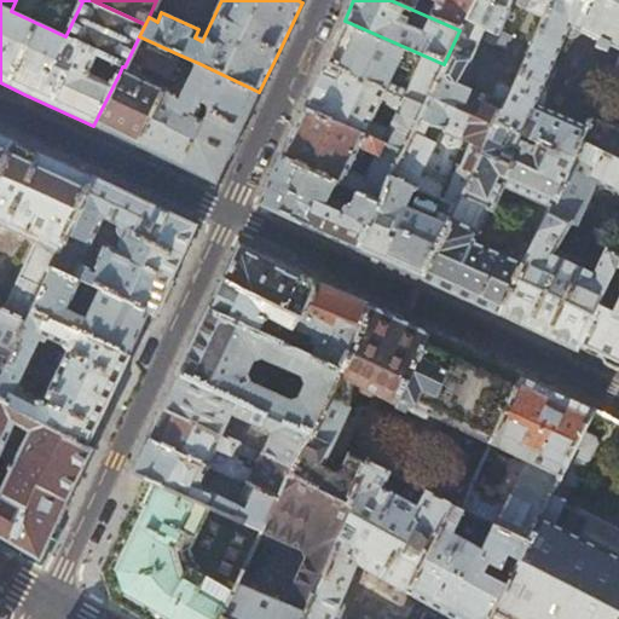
[(473,0),(460,30),(444,64),(423,106),(403,151),(391,177),(415,187),(444,198),(457,204),(496,122),(510,90),(499,85),(493,98),(458,82),(481,29),(486,32),(484,40),(492,44),(508,9),(507,7),(510,1),(524,7),(522,9),(543,17),(551,0),(473,0)]
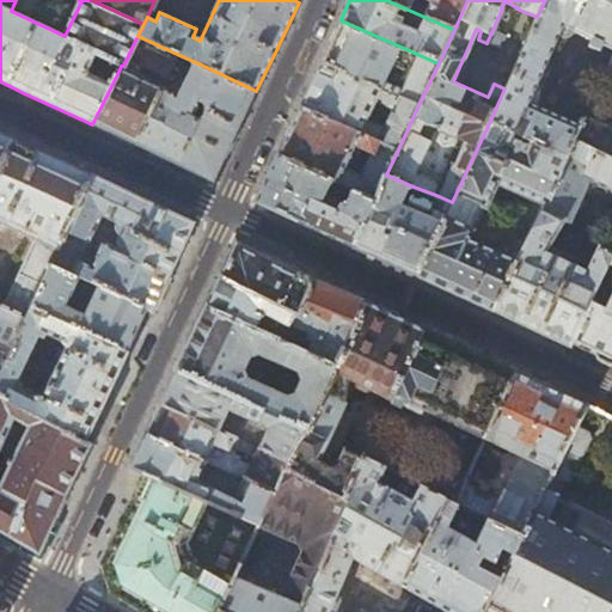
[(467,0),(386,0),(454,30),(467,0)]
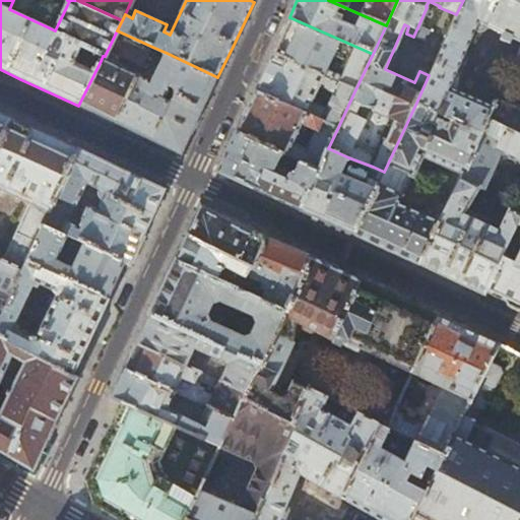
[(429,75),(416,103),(436,112),(452,119),(482,132),(489,119),(499,98),(493,94),(488,105),(448,86),(478,20),(504,31),(501,39),(509,42),(511,36),(519,40),(519,0),(463,0),(456,14),(429,75)]
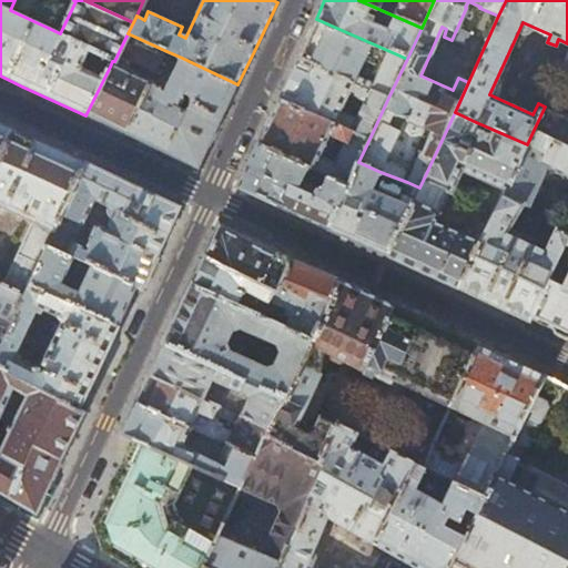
[(407,59),(316,19),(307,36),(297,58),(388,98),(407,59)]
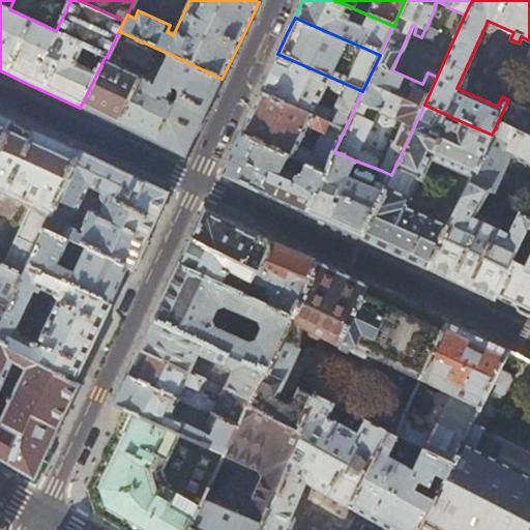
[(170,54),(158,79),(155,77),(151,85),(118,69),(124,56),(147,66),(155,48),(119,31),(107,57),(105,57),(102,62),(80,108),(128,131),(181,155),(185,157),(202,122),(204,118),(222,79),(170,54)]
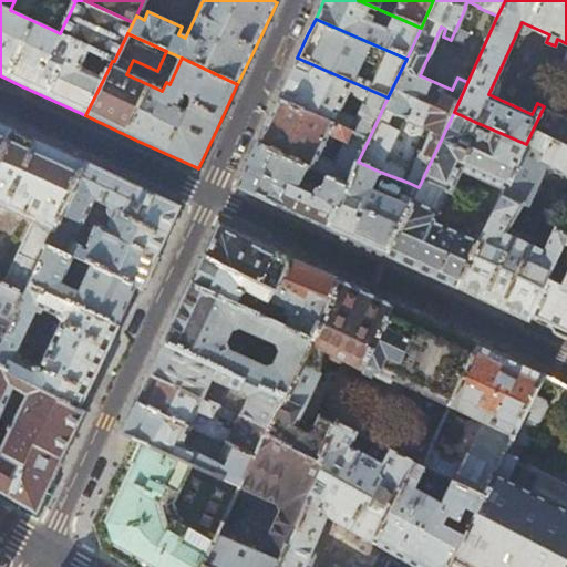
[(288,76),(278,98),(369,138),(388,98),(297,58),(288,76)]
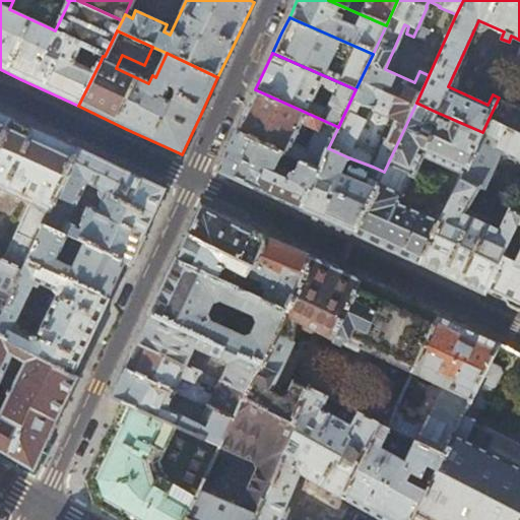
[(319,169),(328,148),(338,127),(255,89),(246,111),(236,130),(319,169)]
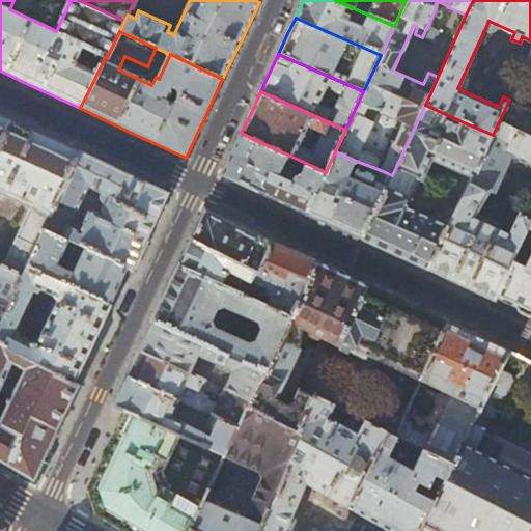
[(530,103),(511,94),(509,100),(499,121),(530,136),(530,103)]
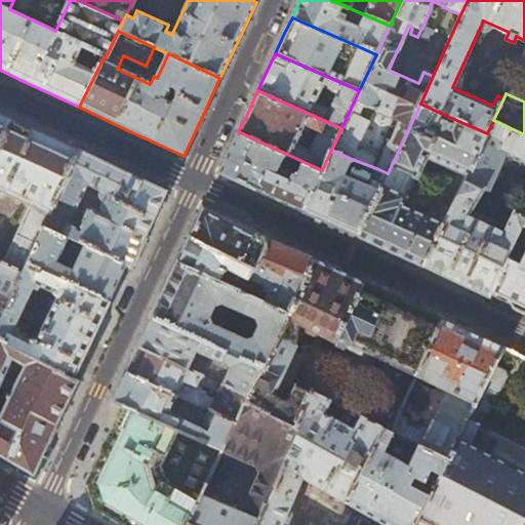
[(405,205),(427,156),(468,174),(487,133),(456,120),(451,130),(447,128),(449,124),(442,120),(440,125),(436,123),(440,113),(420,104),(388,173),(358,237),(374,244),(391,252),(423,268),(444,224),(405,205)]
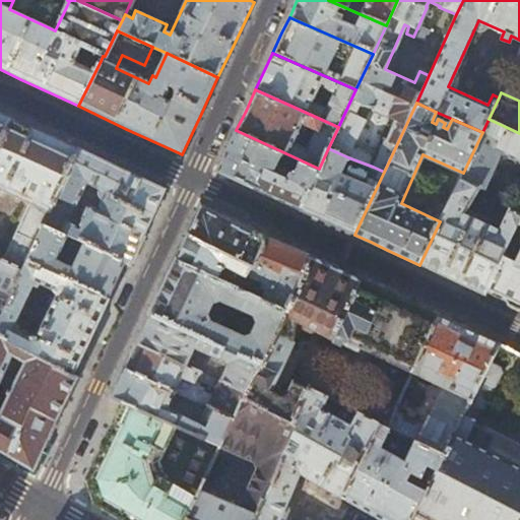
[(44,225),(79,148),(17,120),(13,118),(0,111),(0,286),(11,293),(26,262),(44,225)]
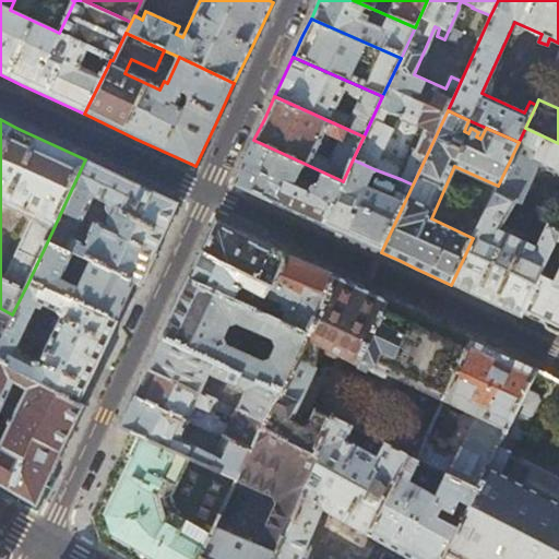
[(520,204),(538,165),(558,174),(558,143),(525,128),(519,142),(498,186),(473,238),(451,285),(486,300),(508,310),(521,317),(523,312),(540,275),(557,241),(558,237),(558,219),(555,227),(547,224),(536,247),(499,228),(512,201),(520,204)]
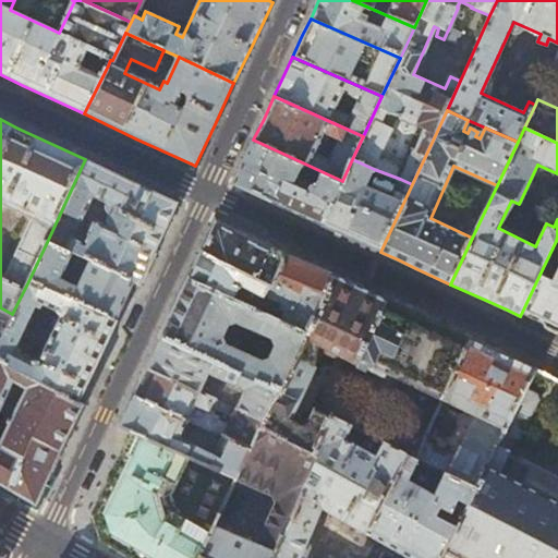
[(275,204),(323,226),(342,181),(253,140),(243,160),(232,184),(235,185),(275,204)]
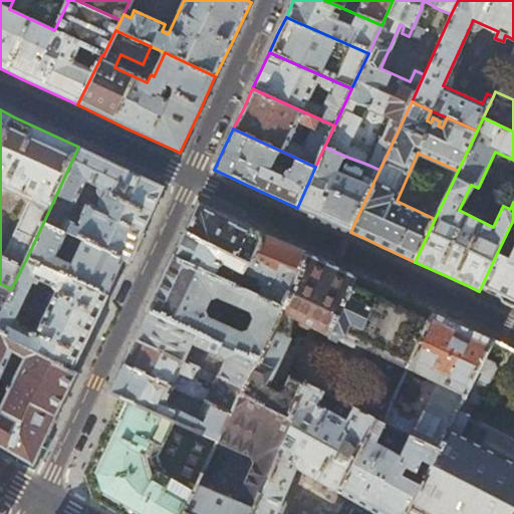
[(43,223),(61,231),(65,221),(76,226),(71,236),(123,259),(129,262),(130,260),(146,225),(163,189),(162,186),(120,167),(119,166),(78,147),(43,223)]
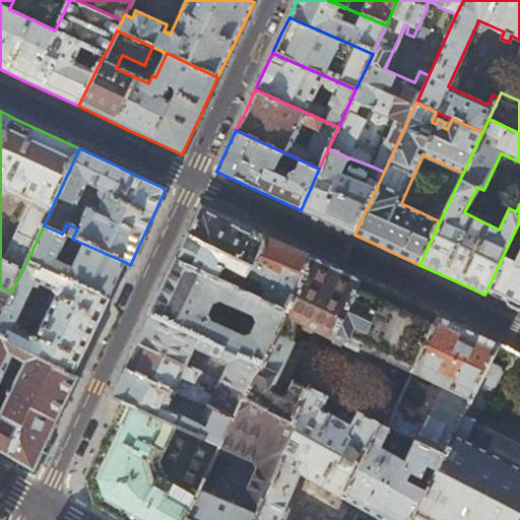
[(348,157),(328,148),(319,169),(301,210),(327,222),(354,235),(384,172),(373,167),(365,184),(341,173),(348,157)]
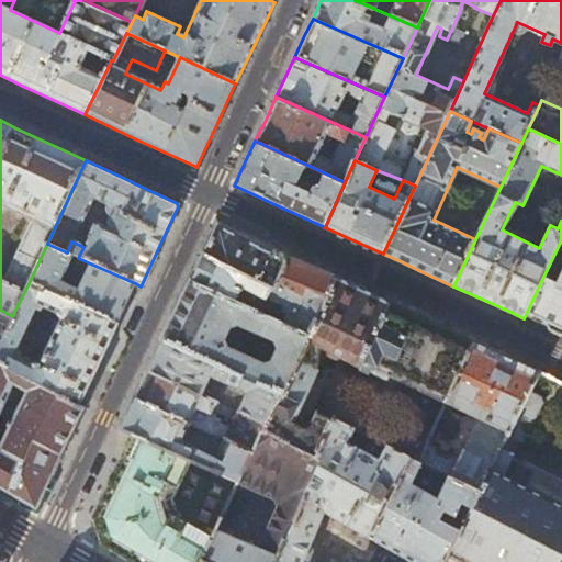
[(213,232),(204,250),(270,283),(287,253),(257,239),(217,221),(213,232)]
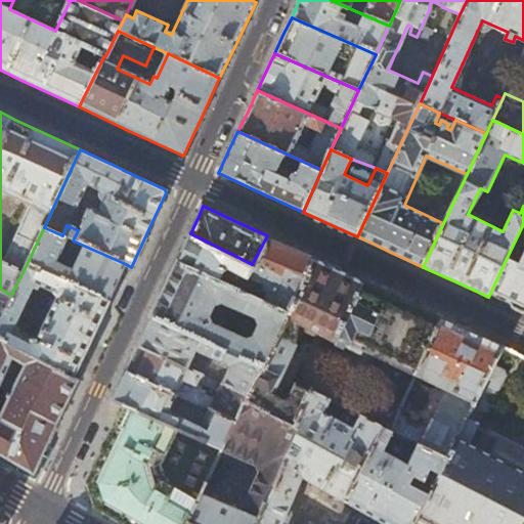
[(523,222),(522,226),(523,226),(523,248),(517,263),(507,258),(490,293),(523,308),(523,222)]
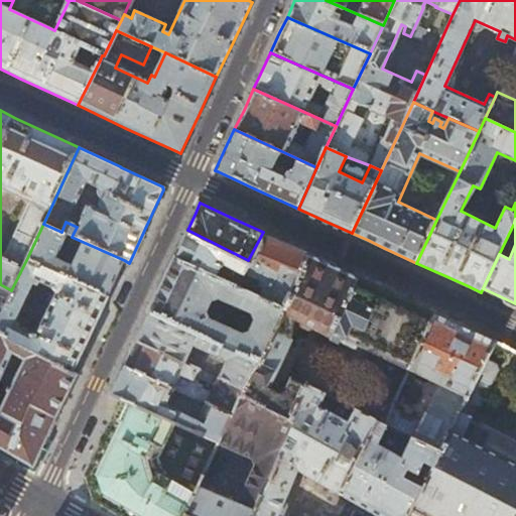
[(61,232),(43,224),(26,260),(107,295),(113,283),(123,261),(124,260),(72,237),(61,232)]
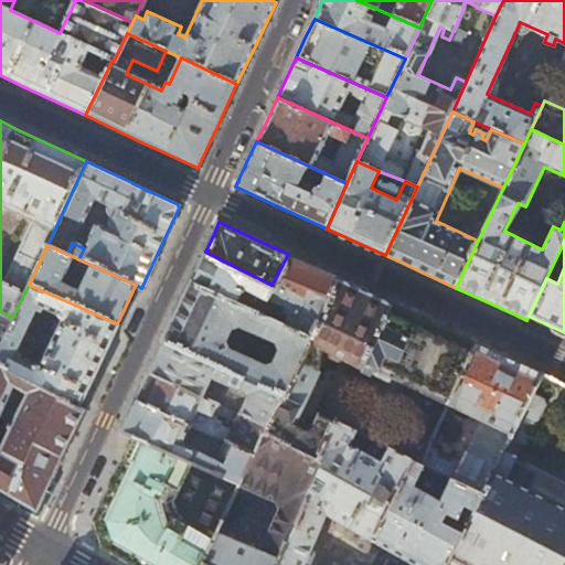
[(200,263),(191,281),(235,302),(240,292),(248,297),(244,307),(258,313),(272,285),(205,252),(200,263)]
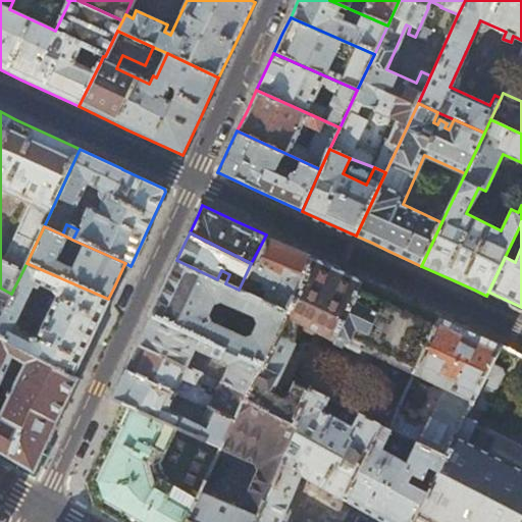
[(313,257),(289,246),(266,235),(251,263),(239,290),(286,312),(313,257)]
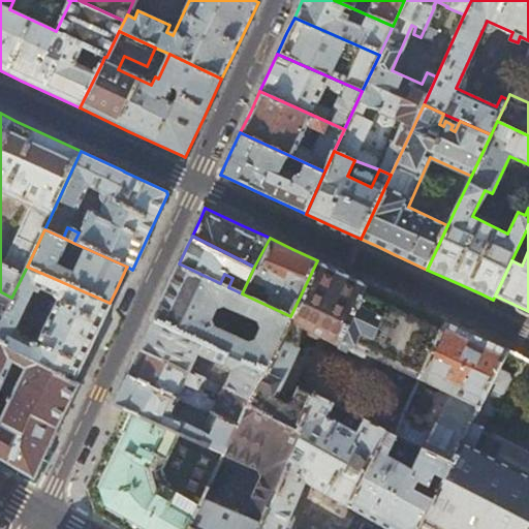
[(340,271),(317,260),(290,316),(265,371),(252,398),(248,407),(296,432),(312,395),(298,389),(291,401),(285,403),(276,399),(273,392),(277,383),(281,381),(298,348),(301,327),(340,345),(366,283),(340,271)]
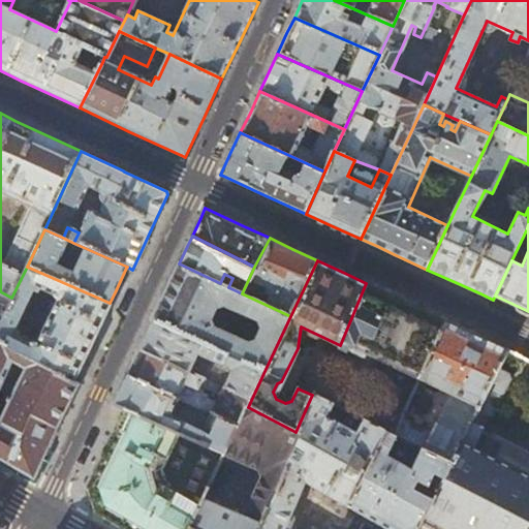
[(166,290),(152,319),(199,339),(200,338),(265,371),(290,316),(242,293),(228,287),(220,283),(179,263),(166,290)]
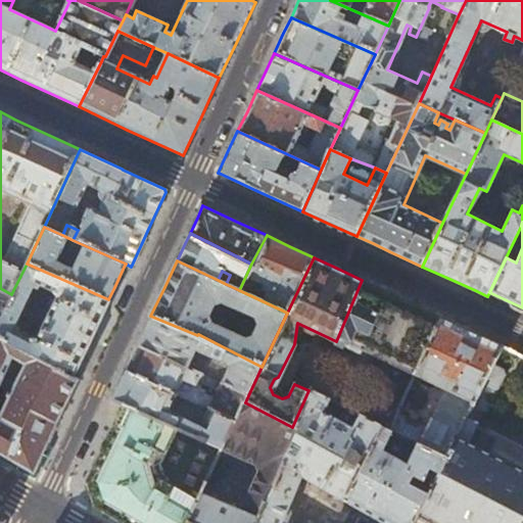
[(91,339),(95,330),(108,299),(27,264),(11,294),(0,319),(0,336),(74,377),(74,376),(91,339)]
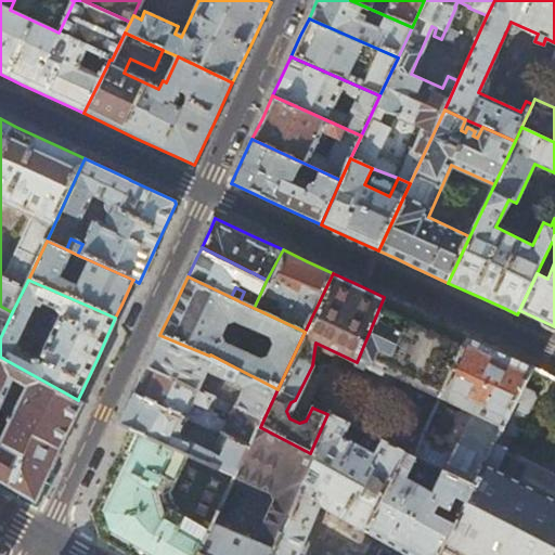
[(425,317),(384,297),(357,362),(355,368),(363,372),(365,366),(383,375),(386,370),(440,396),(467,336),(439,323),(425,317)]
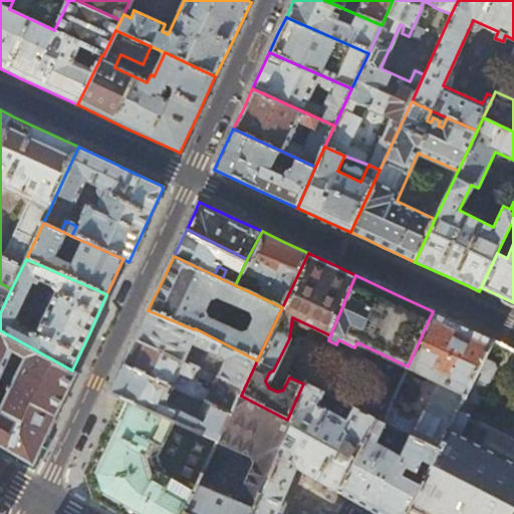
[(0,313),(11,289),(0,283),(0,313)]
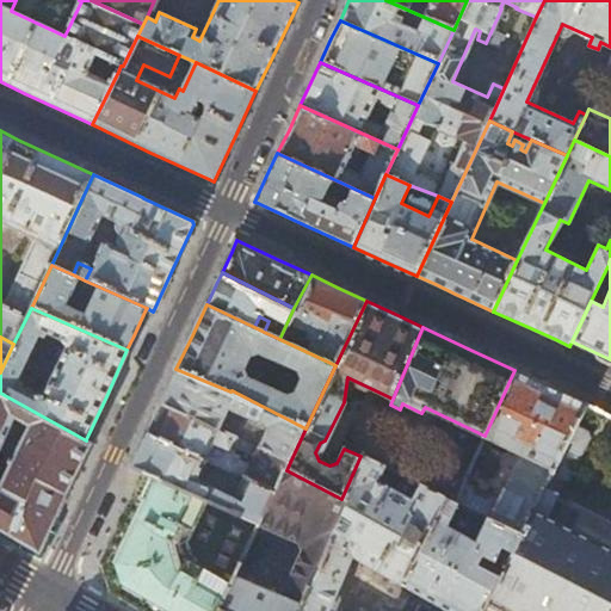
[(170,383),(160,402),(217,427),(217,426),(234,434),(245,413),(267,424),(257,444),(291,460),(306,429),(232,390),(230,392),(176,369),(170,383)]
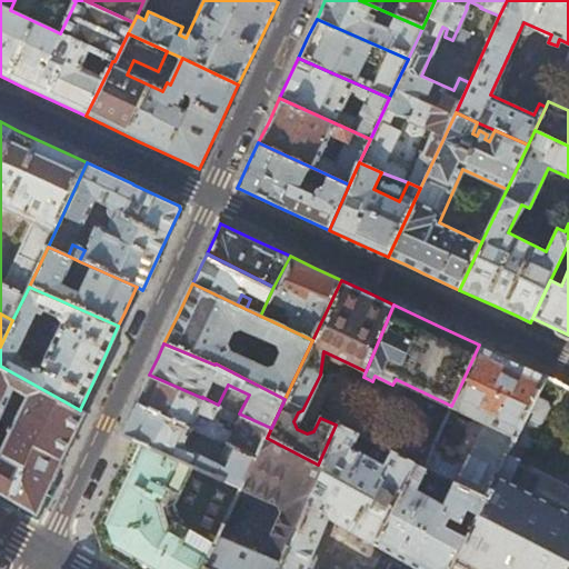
[(510,359),(479,345),(451,406),(450,408),(483,423),(467,458),(435,443),(423,468),(485,498),(506,456),(513,441),(537,396),(547,376),(510,359)]
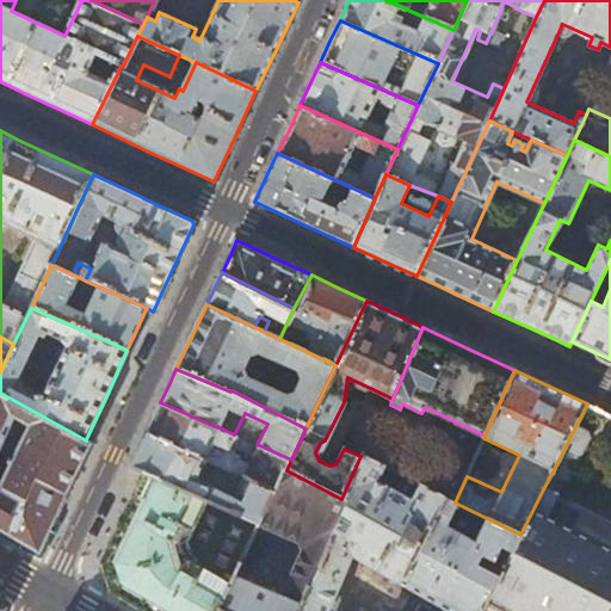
[(63,499),(79,467),(90,443),(86,440),(0,393),(0,529),(39,553),(41,550),(63,499)]
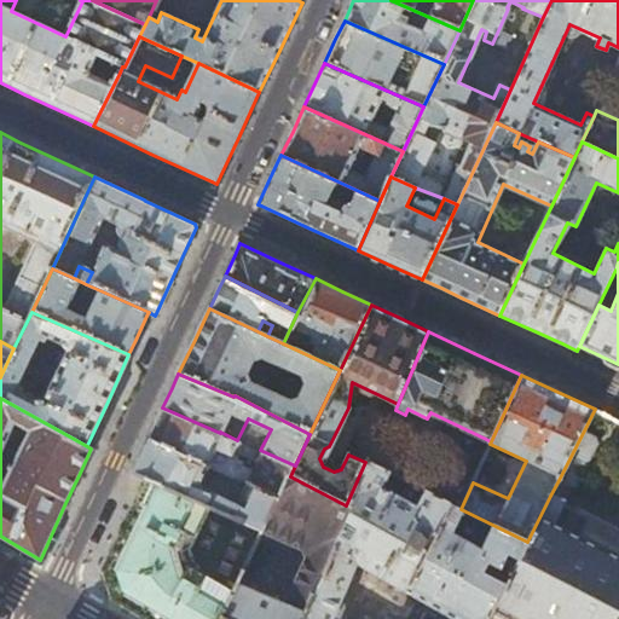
[(157,418),(148,438),(282,495),(290,476),(295,466),(260,450),(237,440),(220,432),(220,433),(162,408),(157,418)]
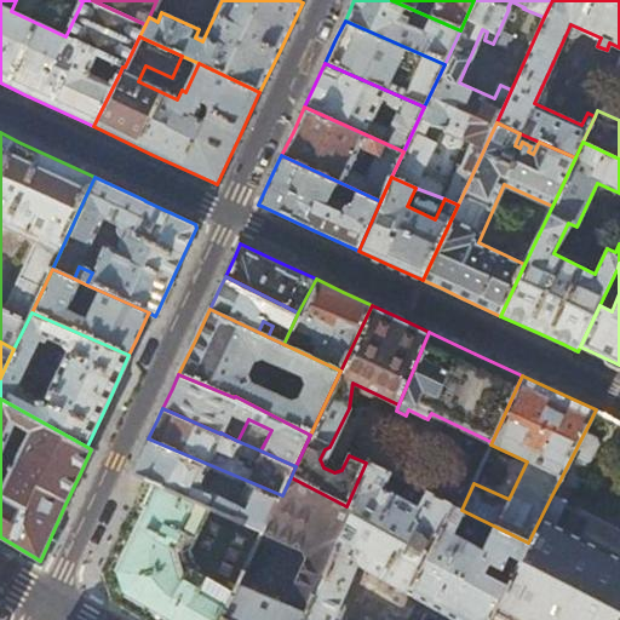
[(585,431),(560,481),(577,488),(598,443),(596,436),(585,431)]
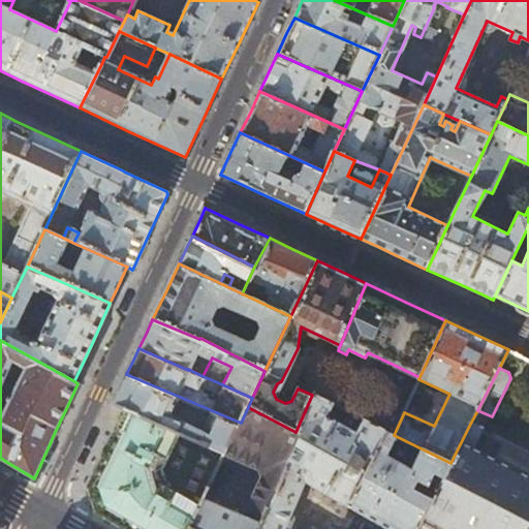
[(241,423),(126,374),(122,383),(112,404),(126,409),(177,432),(220,450),(225,454),(241,423)]
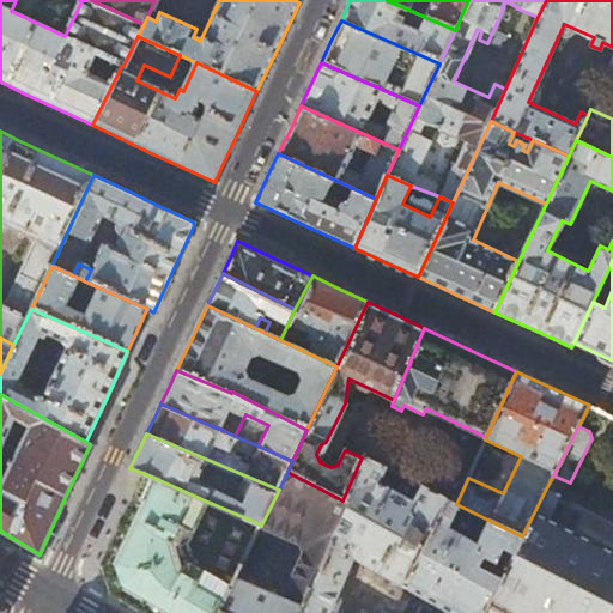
[(475,461),(483,465),(486,455),(479,453),(475,461)]
